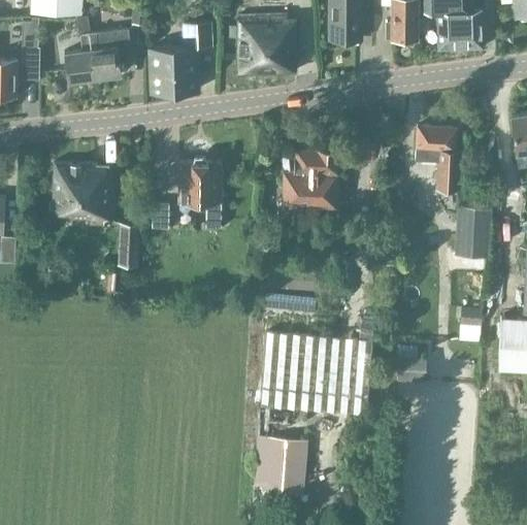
[(30,0),(30,11),(79,13),(79,0),(30,0)]
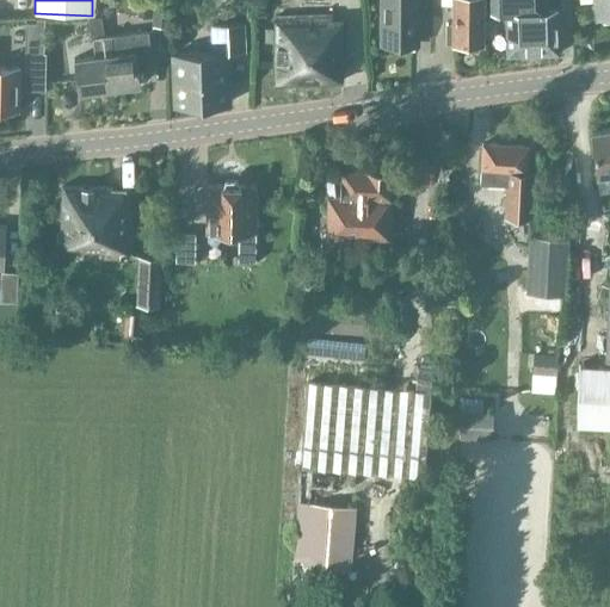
[(382,0),(381,45),(414,47),(416,0),(382,0)]
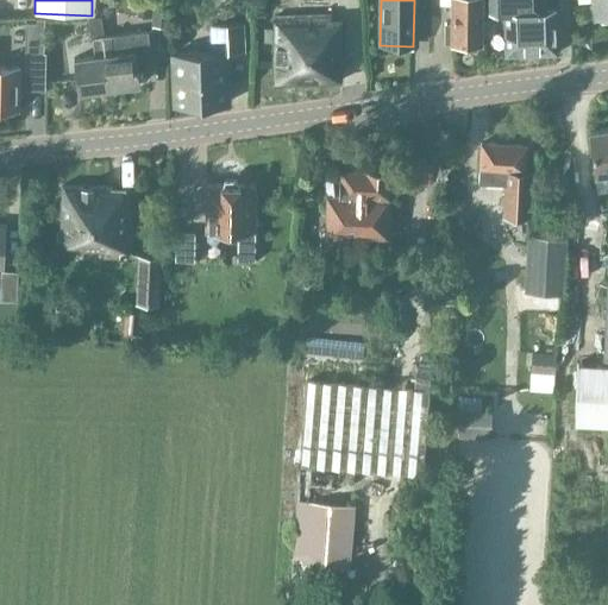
[(471,46),(481,46),(481,0),(450,0),(450,26),(445,25),(444,45),(450,45),(450,46),(453,46),(455,55),(467,55),(471,46)]
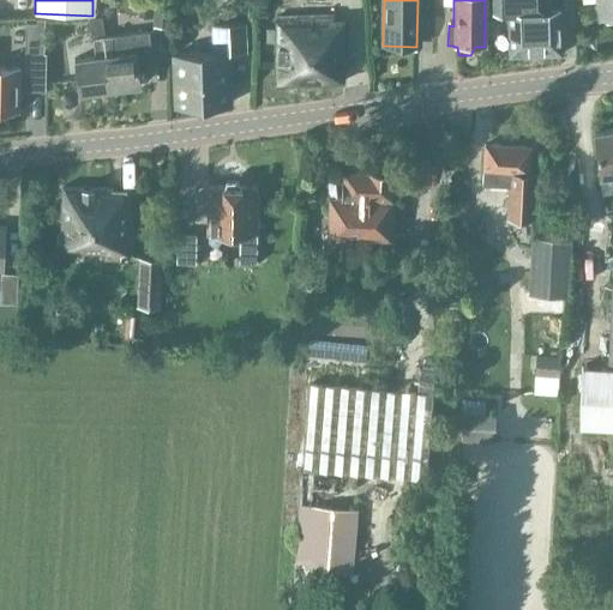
[(547,0),(491,0),(492,13),(508,13),(509,56),(560,55),(559,12),(547,12),(547,0)]
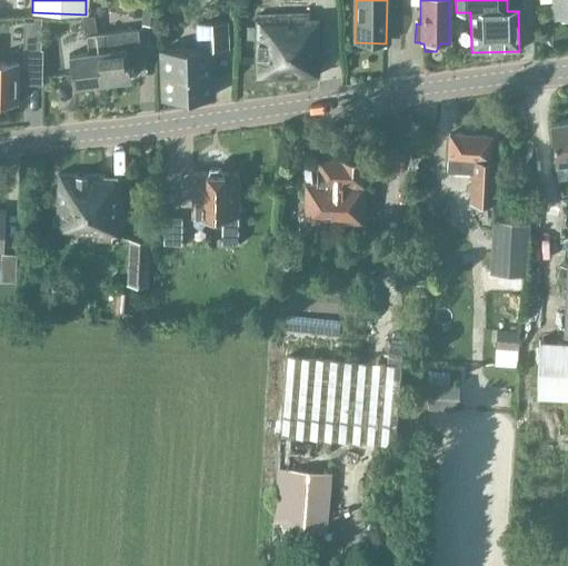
[(567,0),(551,0),(555,19),(567,16),(567,0)]
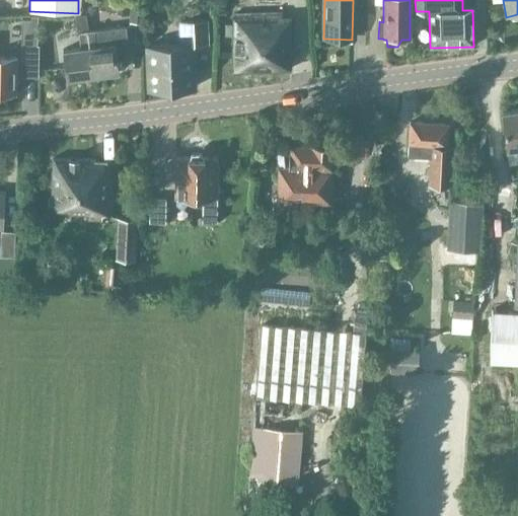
[(132,3),(130,24),(141,24),(143,4),(132,3)]
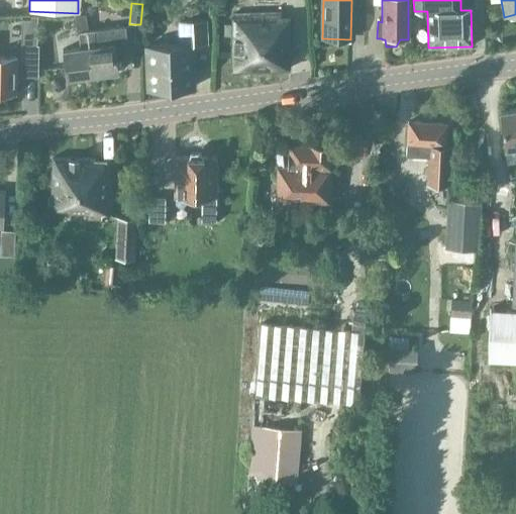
[(290,18),(281,19),(281,14),(234,16),(231,74),(288,71),(290,18)]
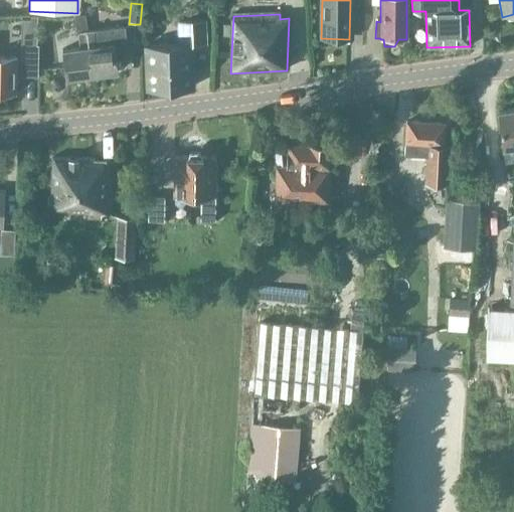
[(83,17),(74,18),(76,35),(77,35),(86,33),(83,17)]
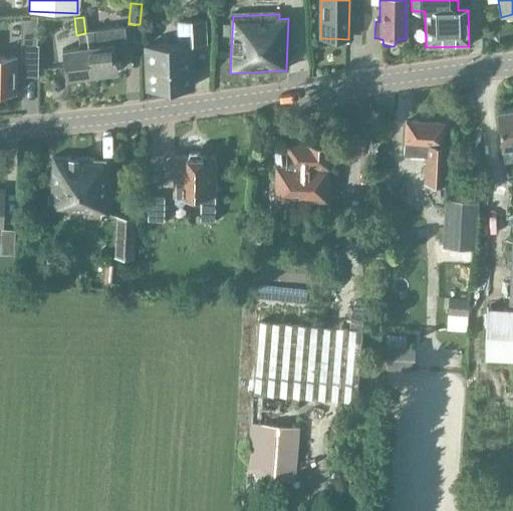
[(143,46),(145,90),(193,88),(191,45),(205,45),(205,22),(176,23),(177,45),(143,46)]
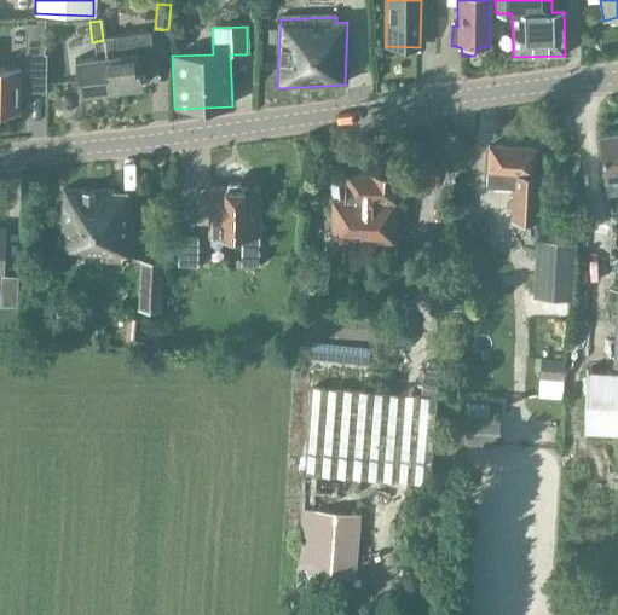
[(152,58),(150,35),(103,40),(110,92),(140,88),(137,61),(152,58)]
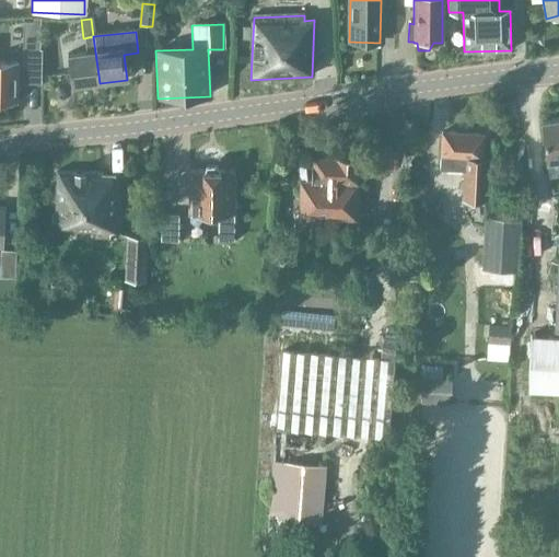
[(67,57),(71,88),(100,83),(93,36),(84,38),(86,54),(67,57)]
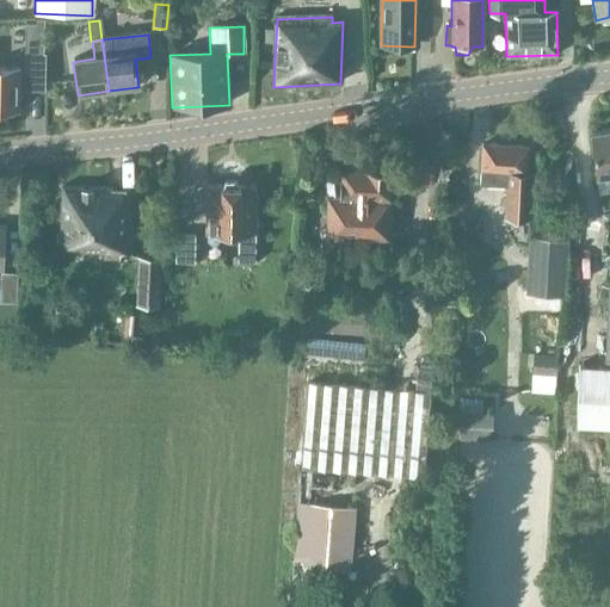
[(43,59),(24,57),(24,91),(43,92),(43,59)]
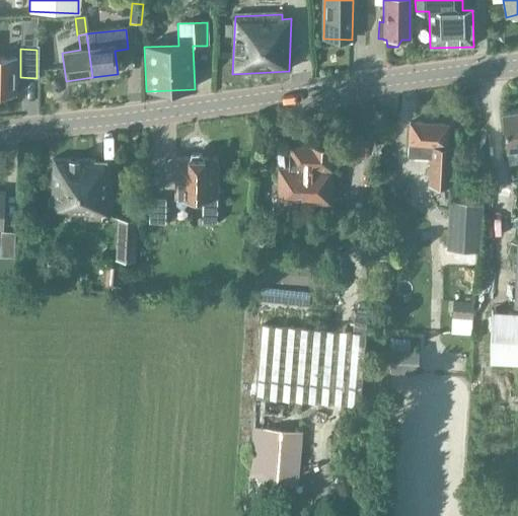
[(0,98),(1,99),(10,99),(13,95),(14,95),(15,59),(0,59),(0,98)]
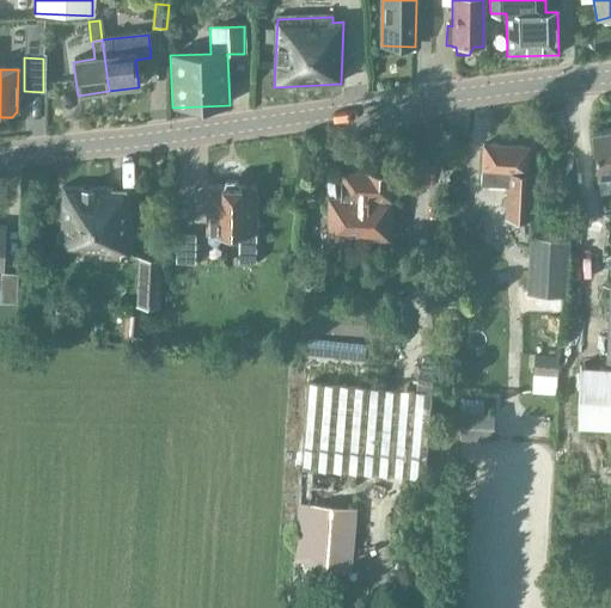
[(610,131),(591,135),(597,178),(610,176),(610,131)]
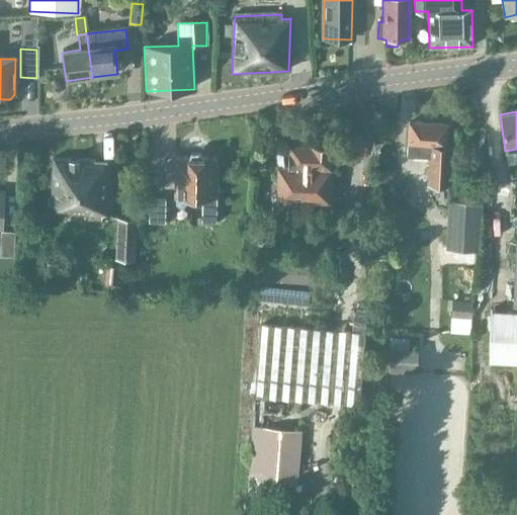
[(407,158),(428,160),(427,186),(446,187),(450,147),(445,147),(446,127),(410,124),(408,146),(407,158)]
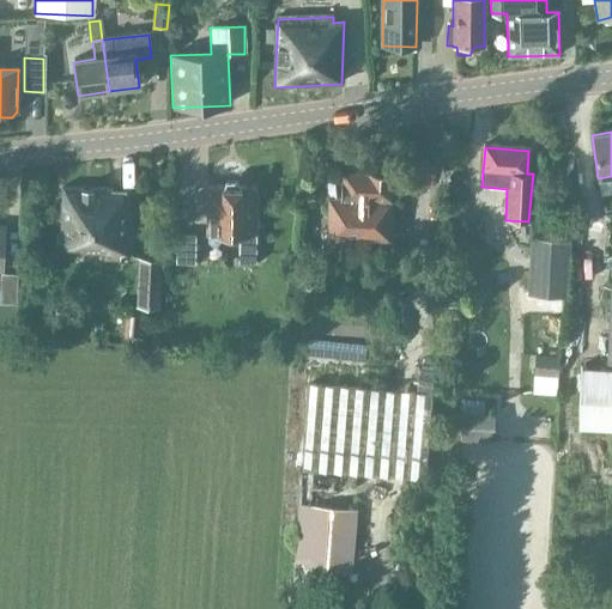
[(326,239),(389,242),(393,174),(388,174),(387,172),(369,171),(369,172),(341,171),(340,200),(328,199),(326,239)]
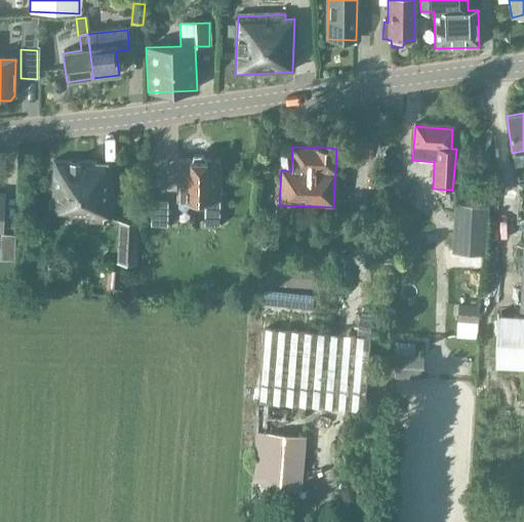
[(204,202),(203,229),(218,229),(219,162),(208,162),(207,158),(193,158),(192,162),(177,162),(177,202),(204,202)]
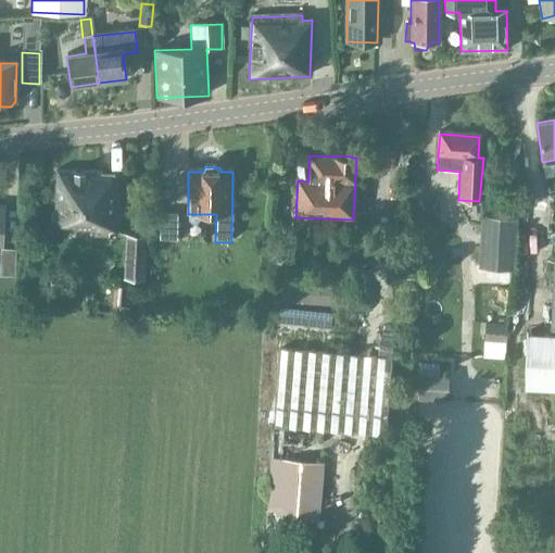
[(95,238),(113,239),(116,175),(58,173),(54,230),(95,233),(95,238)]
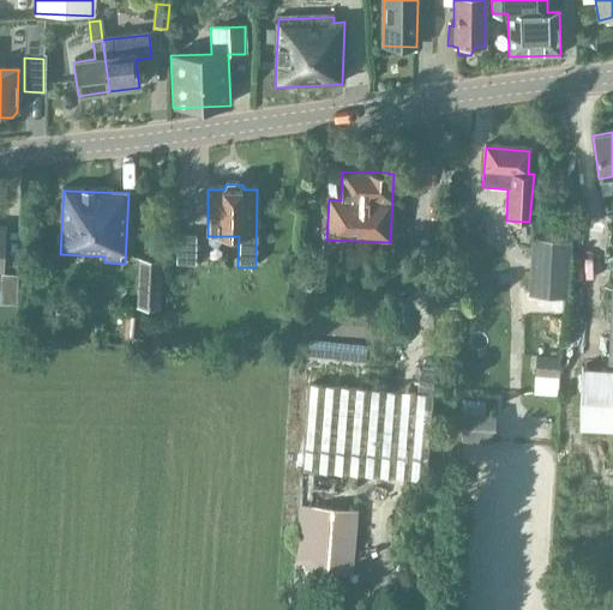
[(175,265),(194,265),(194,237),(175,237),(175,265)]
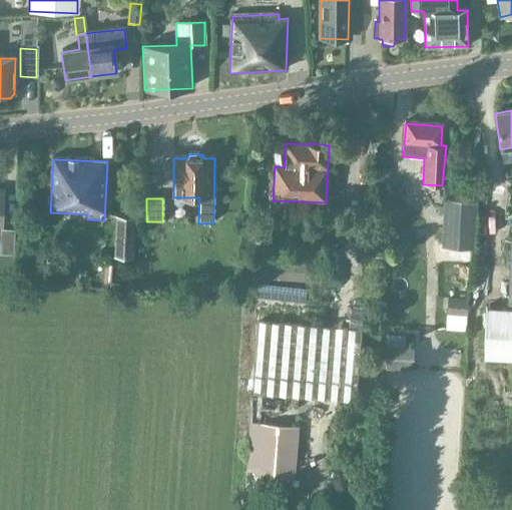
[(444,200),(441,248),(473,250),(476,202),(444,200)]
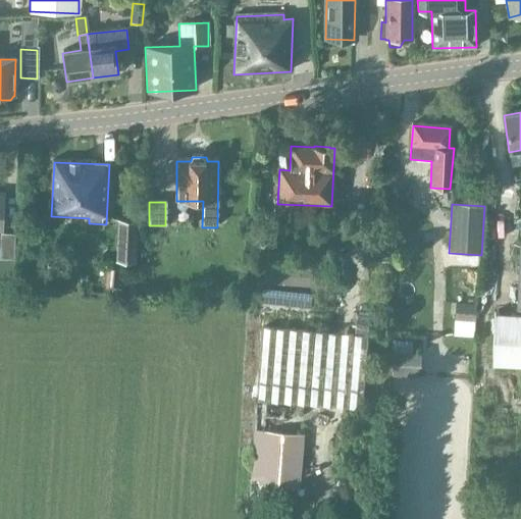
[(137,223),(117,223),(116,263),(135,264),(137,223)]
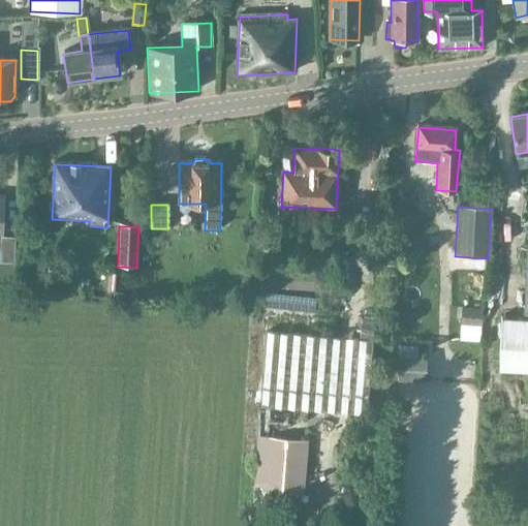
[(0,263),(12,264),(13,239),(0,239),(0,263)]
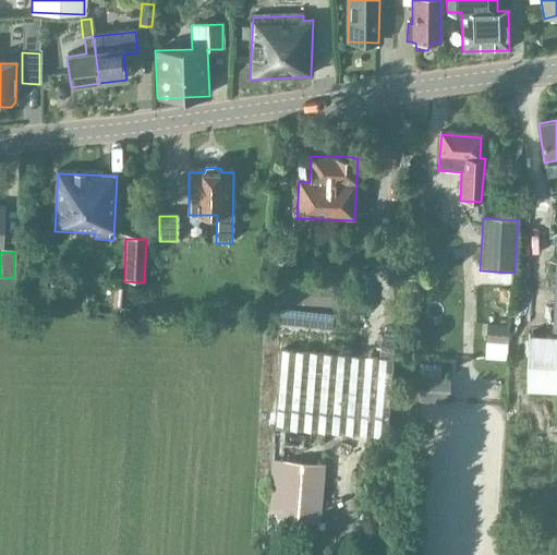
[(486,324),(485,345),(508,346),(509,326),(486,324)]
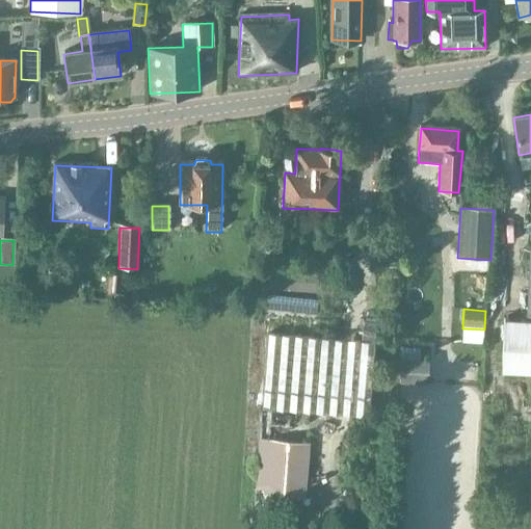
[(530,321),(504,320),(502,373),(530,374),(530,321)]
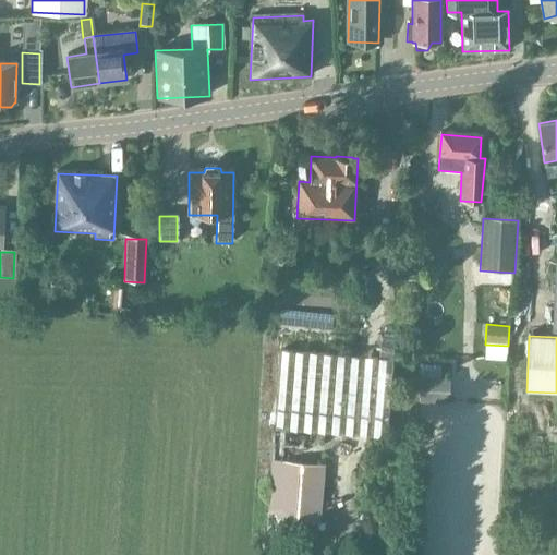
[(275,430),(386,439),(392,360),(281,351),(275,430)]
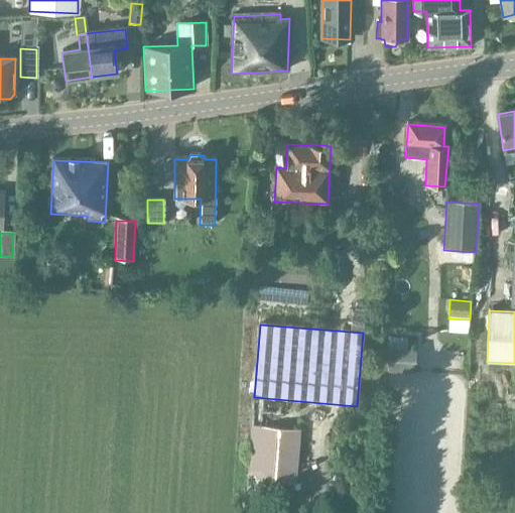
[(259,428),(256,482),(295,485),(299,430),(259,428)]
